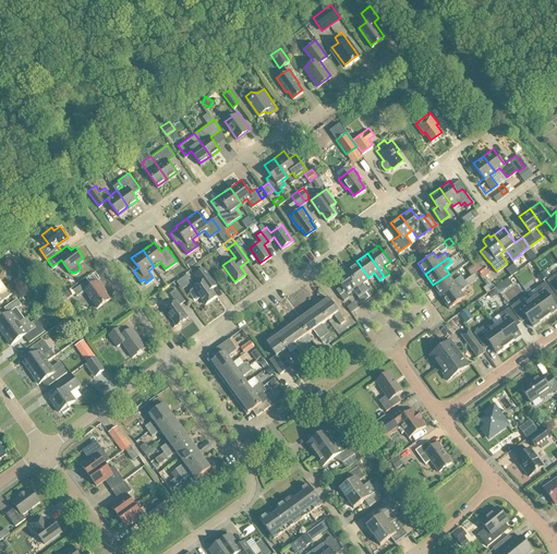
[(473,263),(482,276),(489,272),(483,263),(481,265),(479,262),(481,260),(480,259),(473,263)]
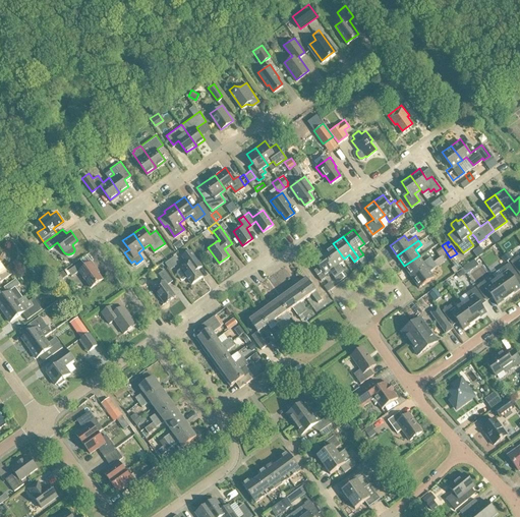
[(338,262),(344,259),(333,243),(323,250),(339,273),(343,269),(338,262)]
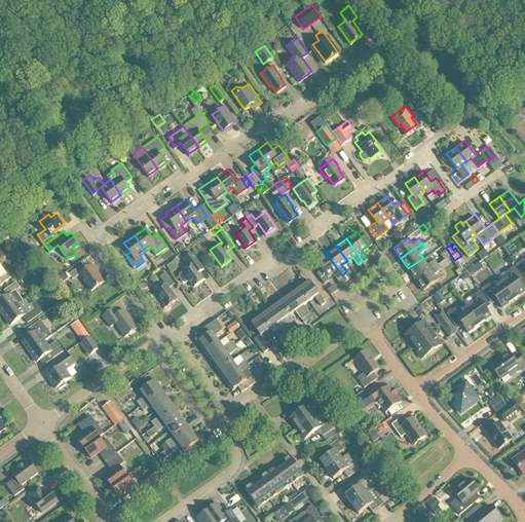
[(189,264),(178,271),(178,276),(181,281),(185,281),(189,277),(193,285),(203,277),(199,271),(204,267),(192,251),(184,256),(189,264)]
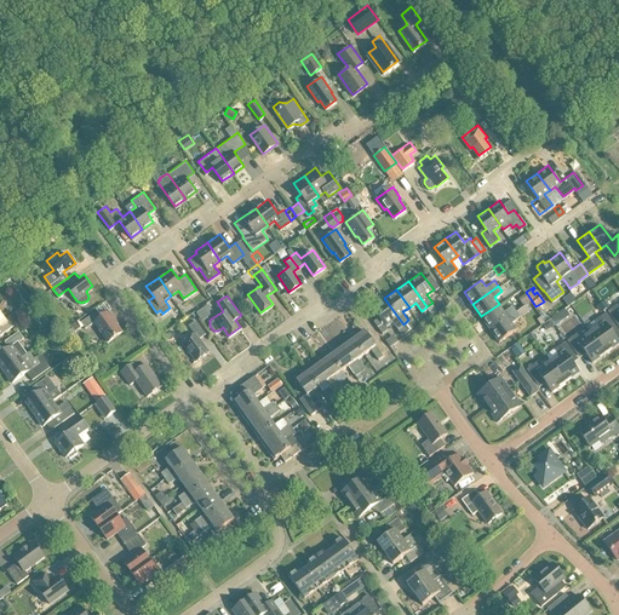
[(397,328),(403,325),(384,298),(372,306),(379,315),(373,319),(382,331),(387,328),(385,323),(391,320),(397,328)]
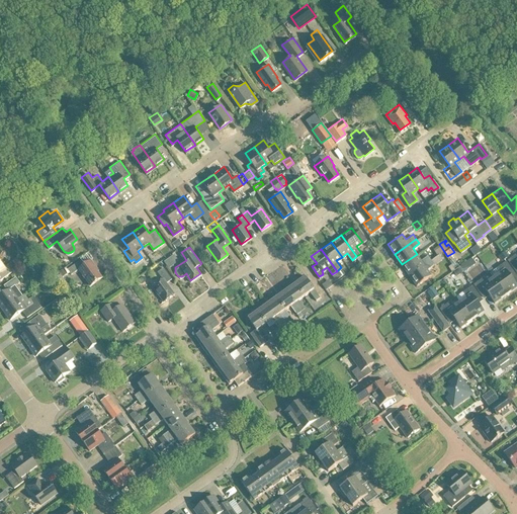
[(516,251),(508,258),(516,270),(516,251)]
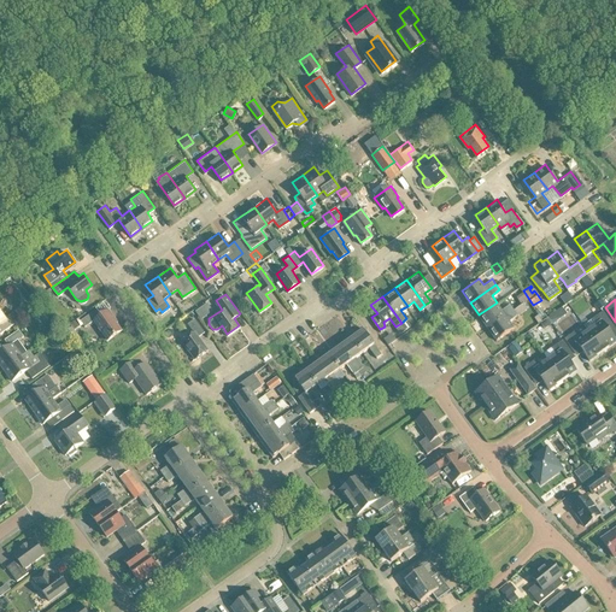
[(203,316),(213,307),(209,300),(198,309),(203,316)]
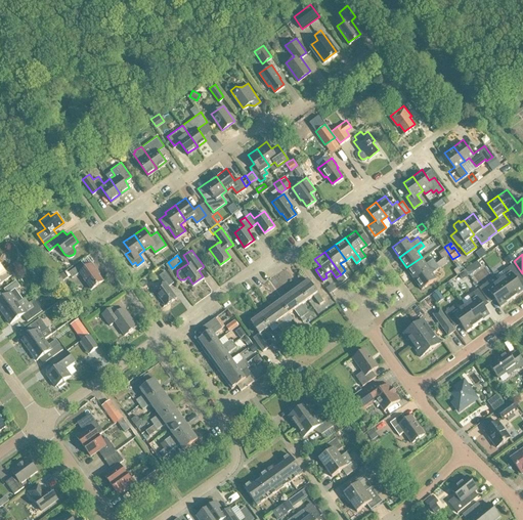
[(413,277),(435,262),(432,257),(425,262),(422,257),(406,267),(413,277)]
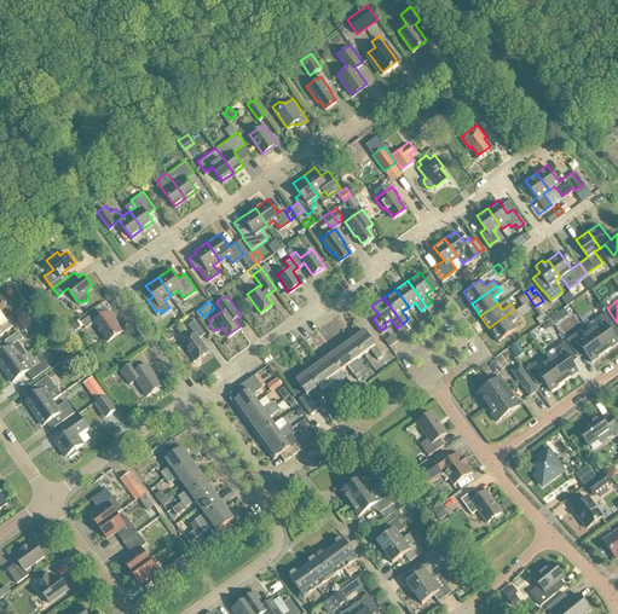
[(100,314),(97,308),(80,320),(85,326),(93,320),(108,340),(121,330),(113,317),(114,317),(109,310),(100,314)]
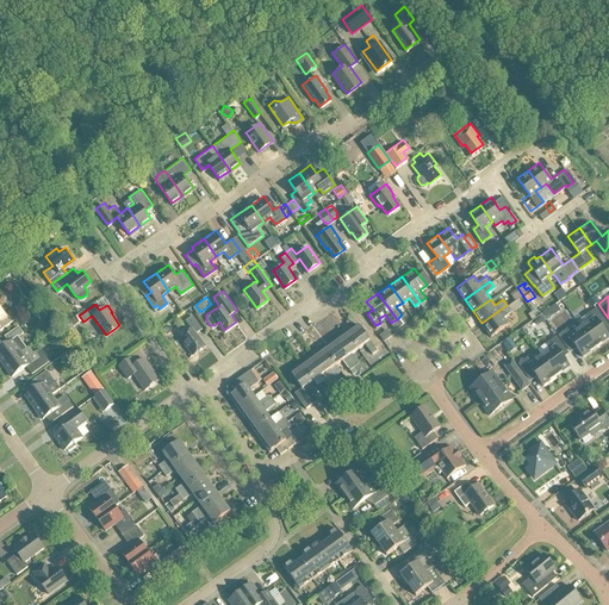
[(507,305),(482,323),(490,335),(507,322),(503,316),(511,310),(507,305)]
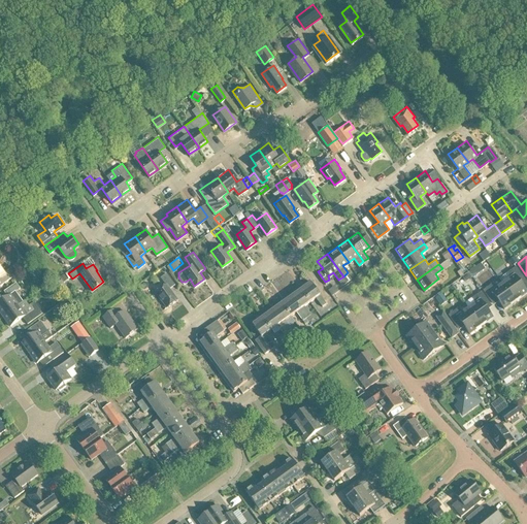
[(502,281),(516,298),(526,290),(525,287),(526,285),(526,279),(516,264),(506,270),(511,275),(502,281)]
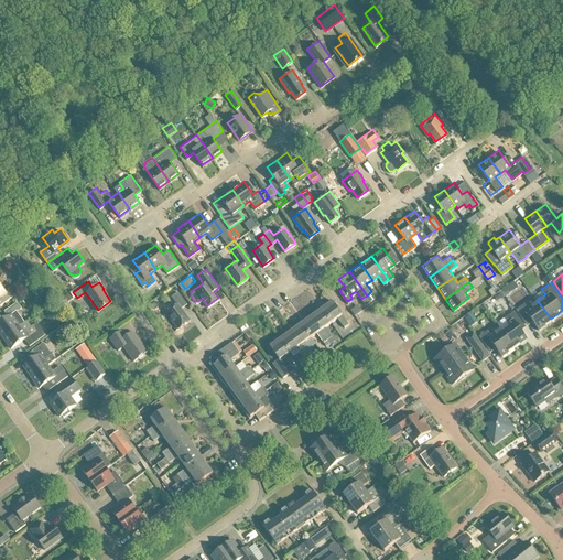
[(506,283),(500,288),(504,293),(505,294),(510,290),(506,283)]
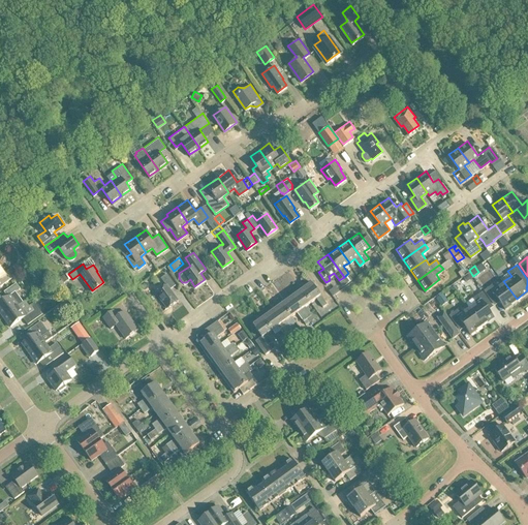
[(0,284),(11,275),(8,270),(0,274),(0,284)]
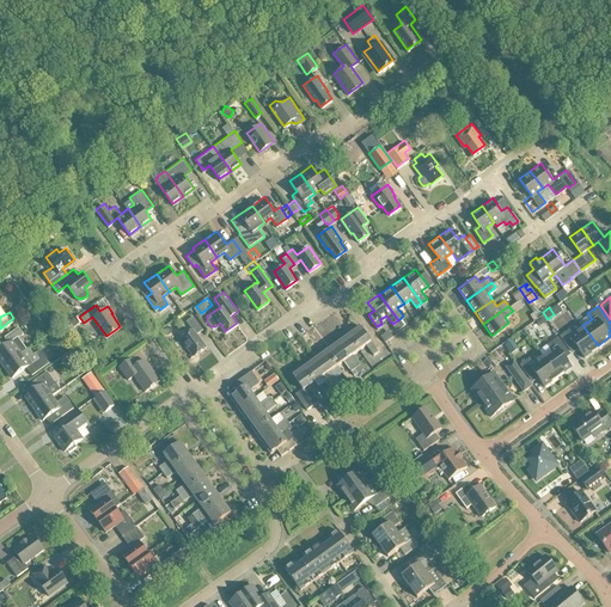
[(194,354),(205,345),(195,332),(202,327),(193,313),(185,319),(193,327),(181,336),(194,354)]
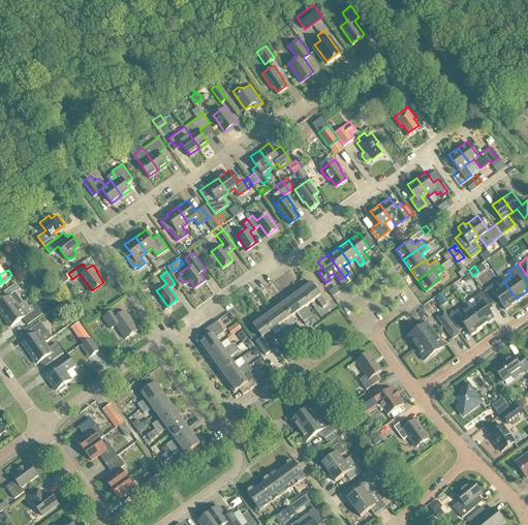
[(300,286),(310,300),(316,296),(322,305),(327,302),(310,279),(300,286)]
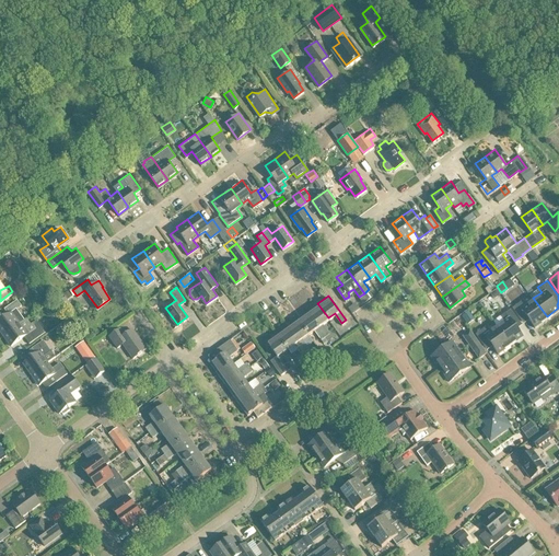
[(0,328),(2,332),(23,317),(15,307),(21,303),(16,297),(3,307),(8,312),(0,316),(0,328)]
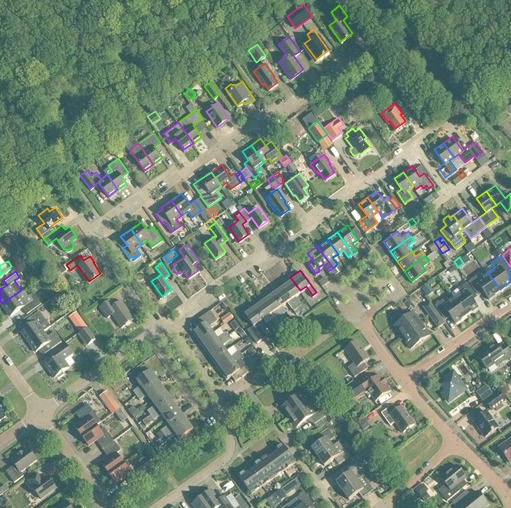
[(488,297),(500,289),(487,272),(480,277),(477,273),(468,279),(478,293),(483,290),(488,297)]
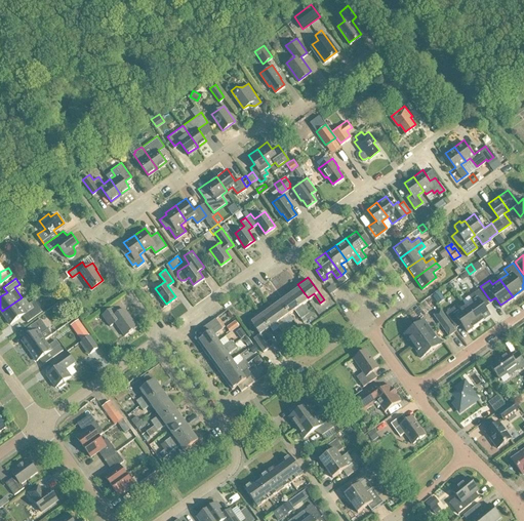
[(303,302),(308,297),(297,284),(288,290),(305,314),(309,311),(303,302)]
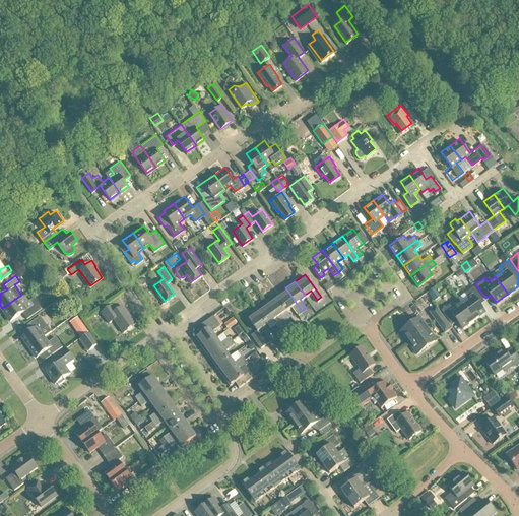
[(460,302),(473,319),(484,311),(478,303),(483,299),(473,284),(464,292),(467,297),(460,302)]
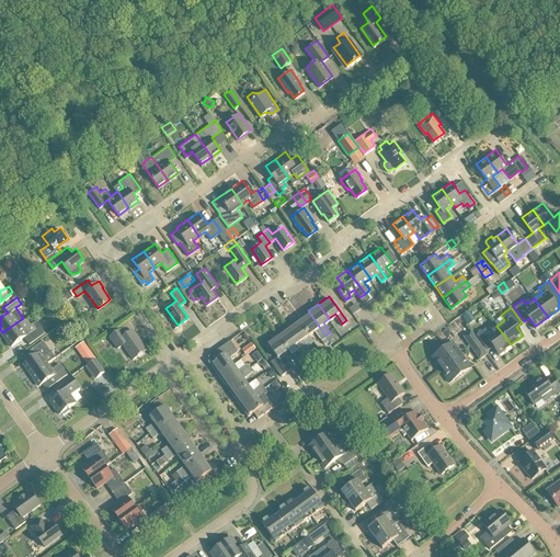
[(467,322),(475,317),(469,309),(468,310),(467,308),(461,313),(463,314),(461,315),(467,322)]
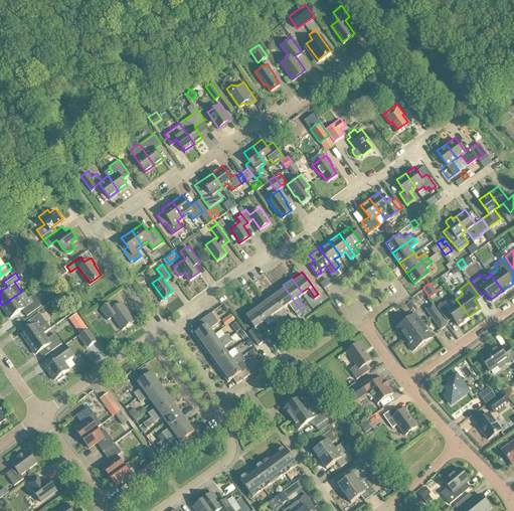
[(295,311),(299,308),(283,285),(274,292),(283,306),(289,302),(295,311)]
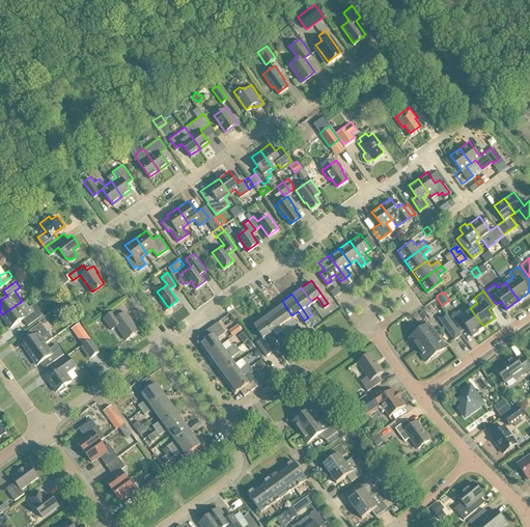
[(22,301),(2,314),(9,326),(22,316),(27,324),(42,313),(33,302),(29,305),(25,300),(22,301)]
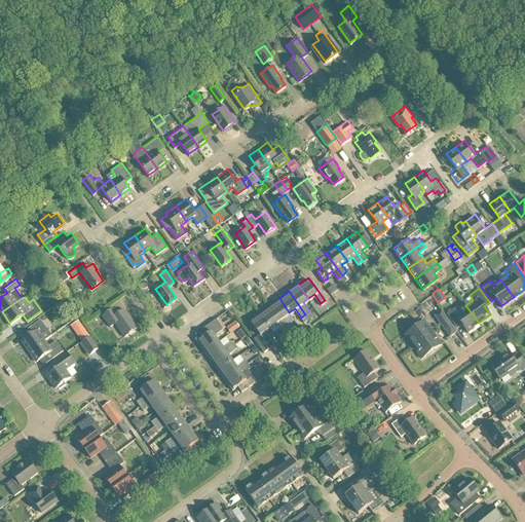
[(284,317),(289,312),(279,298),(269,305),(286,328),(290,326),(284,317)]
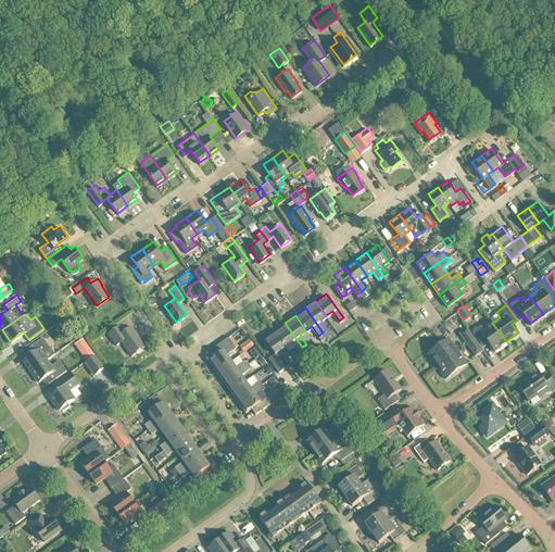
[(299,350),(302,347),(285,323),(275,330),(286,345),(291,340),(299,350)]
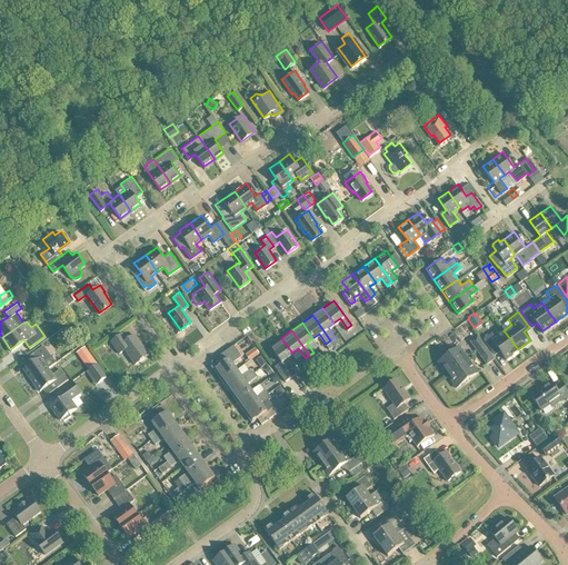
[(518,349),(504,330),(497,336),(492,330),(482,337),(494,353),(499,349),(506,358),(518,349)]
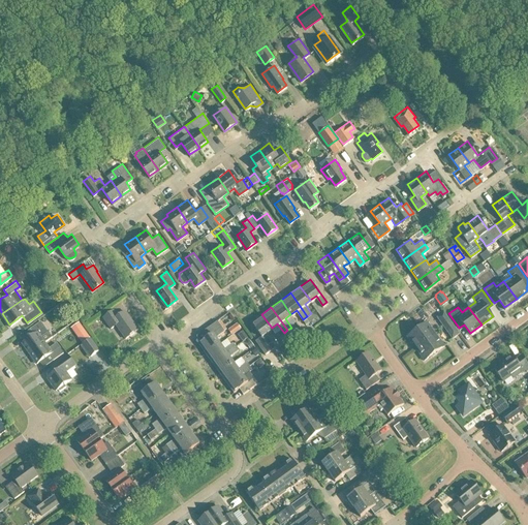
[(117,314),(113,308),(102,316),(111,327),(116,323),(125,336),(137,327),(125,309),(117,314)]
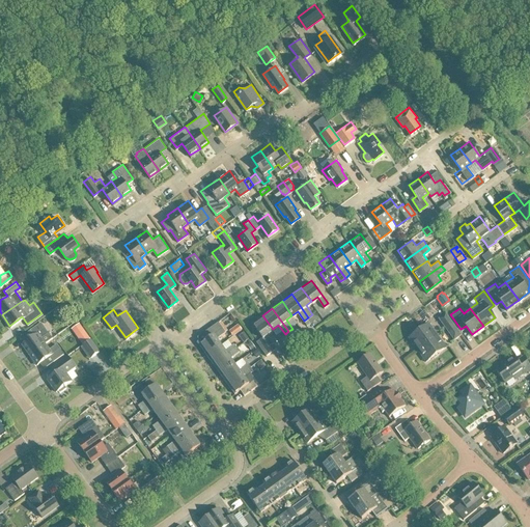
[(446,327),(452,322),(445,311),(439,316),(446,327)]
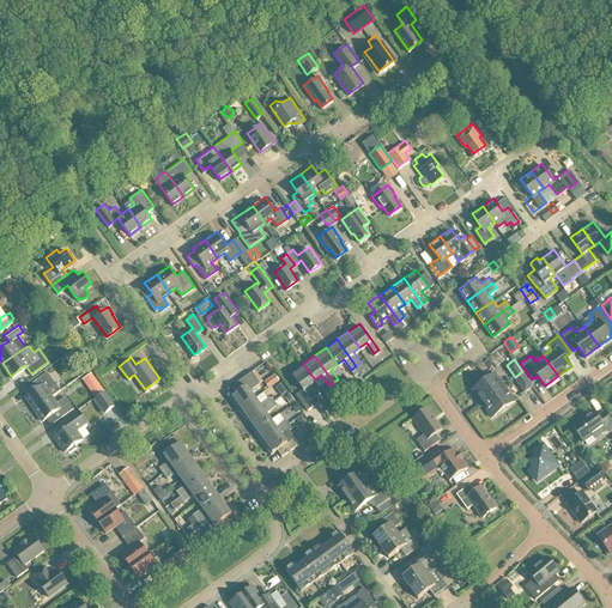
[(308,384),(315,380),(303,364),(291,371),(303,387),(295,393),(307,409),(319,400),(308,384)]
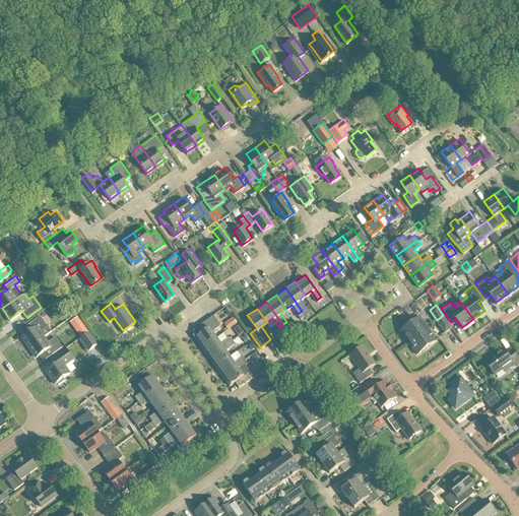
[(211,329),(220,323),(213,313),(197,325),(201,331),(195,335),(202,345),(215,335),(211,329)]
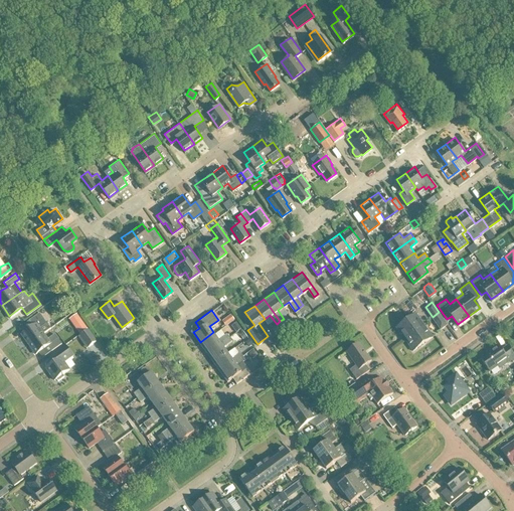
[(43,331),(50,326),(38,311),(28,318),(32,323),(21,332),(28,342),(43,331)]
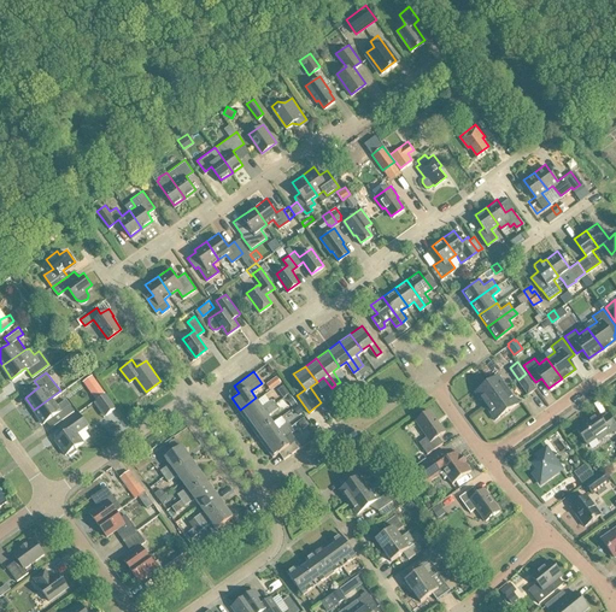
[(88,380),(99,395),(109,388),(98,372),(88,380)]
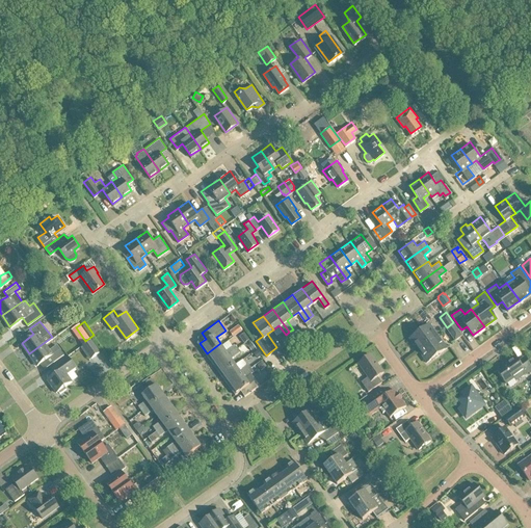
[(232,335),(241,327),(237,322),(228,328),(232,335)]
